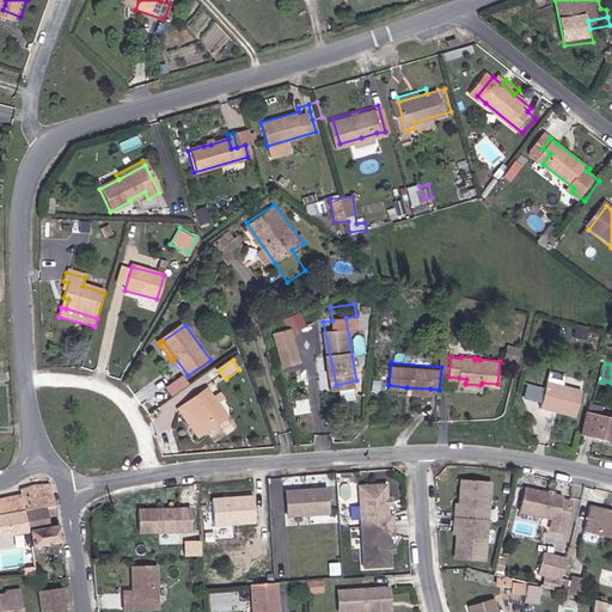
[(183,374),(164,385),(170,395),(188,384),(183,374)]
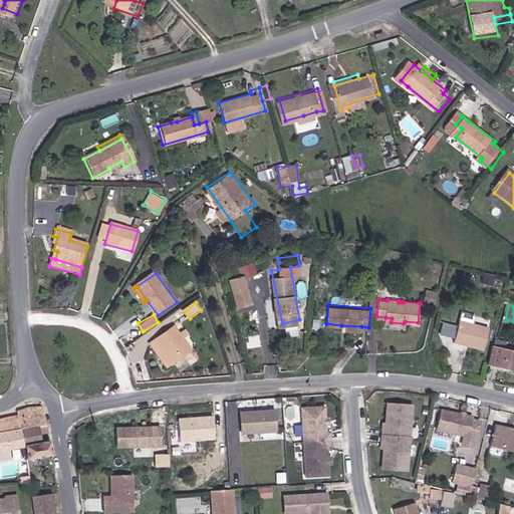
[(444,320),(441,333),(452,336),(456,324),(444,320)]
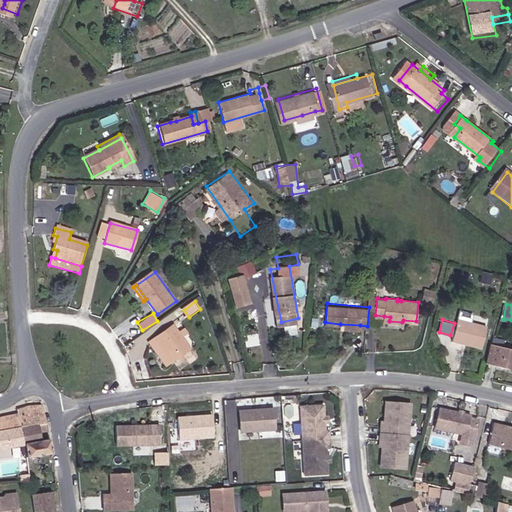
[(457,320),(452,341),(481,349),(486,328),(457,320)]
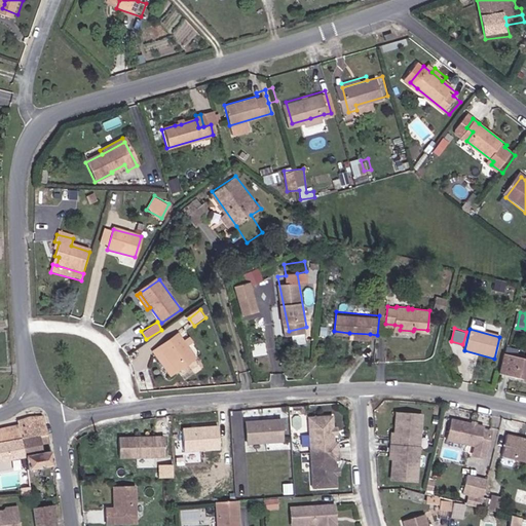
[(181,335),(163,347),(180,372),(197,360),(181,335)]
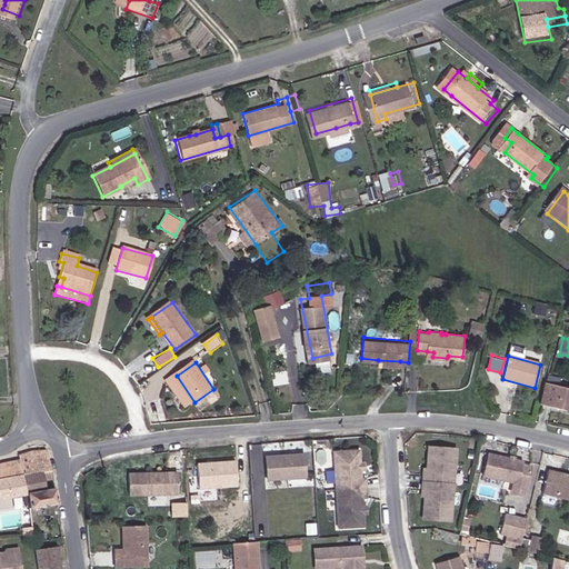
[(195,402),(177,376),(170,380),(188,407),(195,402)]
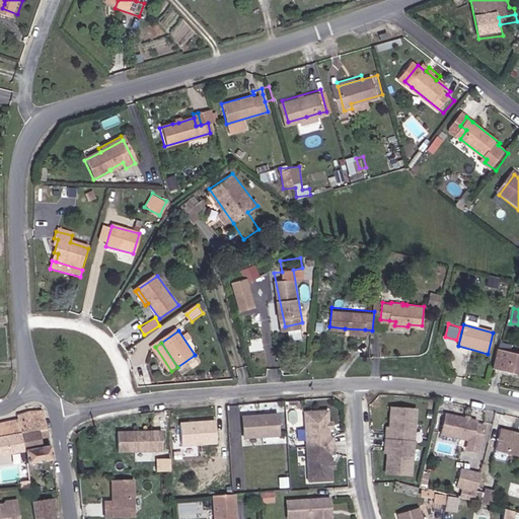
[(518,355),(497,350),(492,369),(518,376),(518,355)]
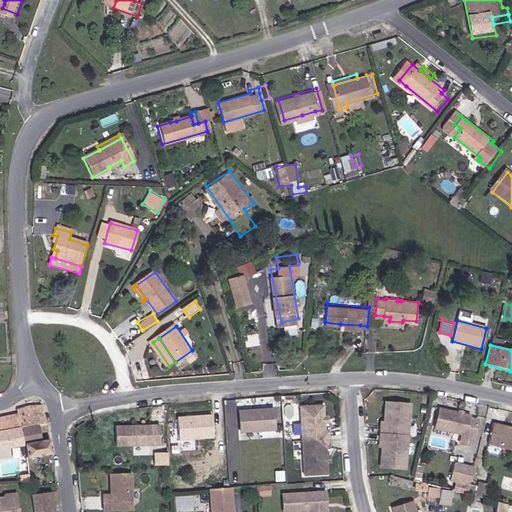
[(383,428),(383,436),(410,437),(412,406),(388,404),(386,428),(383,428)]
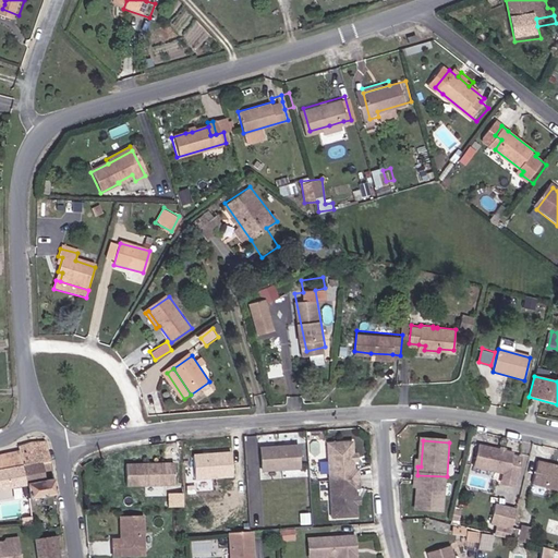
[(334,518),(349,518),(348,443),(330,444),(334,518)]
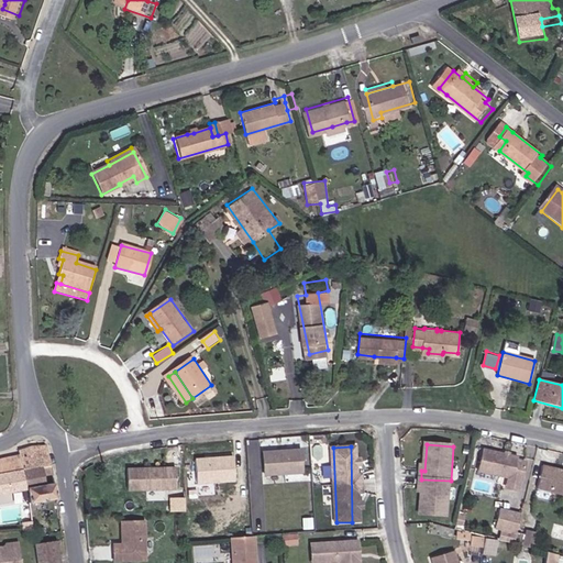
[(351,446),(352,522),(362,522),(361,509),(361,503),(361,493),(365,493),(364,474),(359,474),(359,465),(359,459),(359,446),(351,446)]
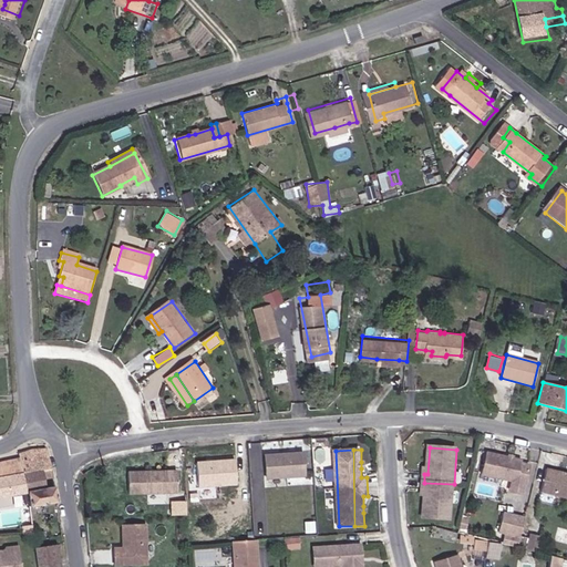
[(303,451),(263,452),(264,477),(306,476),(303,451)]
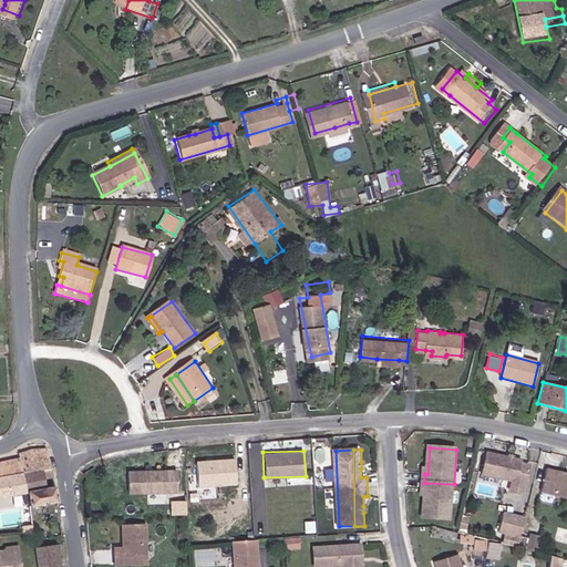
[(49,481),(57,481),(51,454),(24,460),(26,466),(30,498),(32,509),(62,505),(59,492),(51,493),(49,481)]
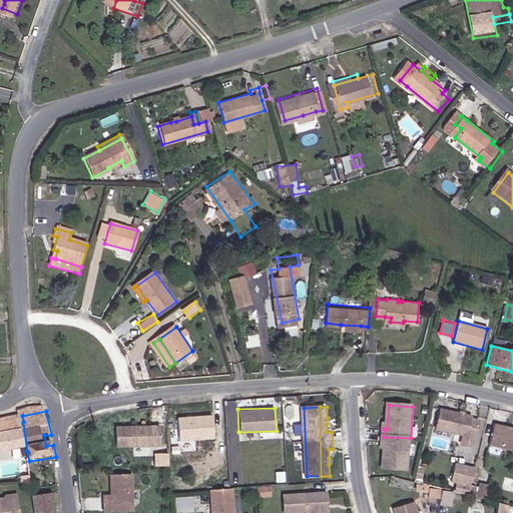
[(474,419),(442,411),(437,431),(466,438),(477,440),(481,423),(474,421),(474,419)]
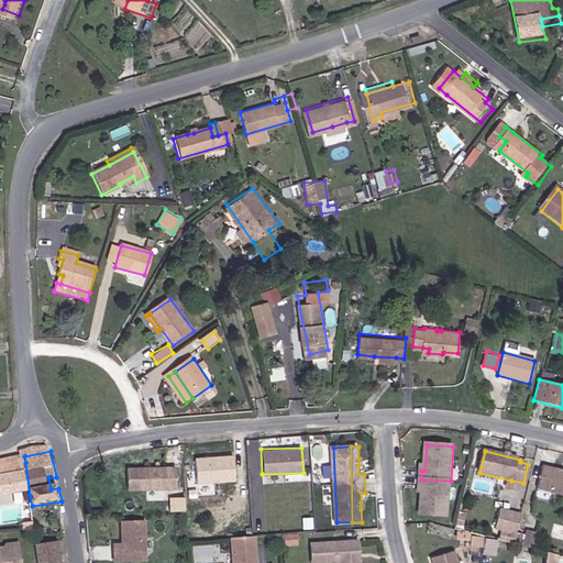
[(235,456),(197,457),(198,485),(236,483),(235,456)]
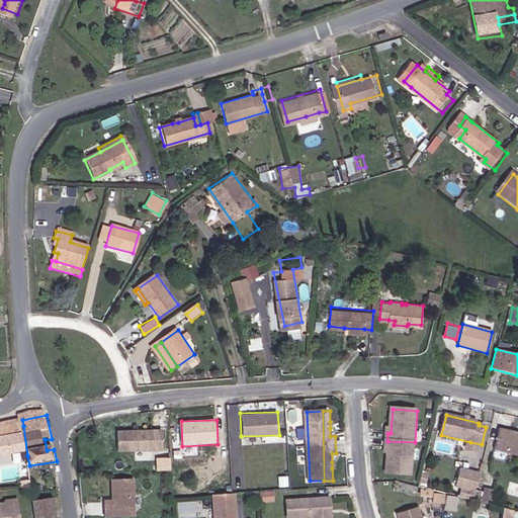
[(5,443),(0,443),(0,458),(27,455),(23,426),(3,429),(5,443)]
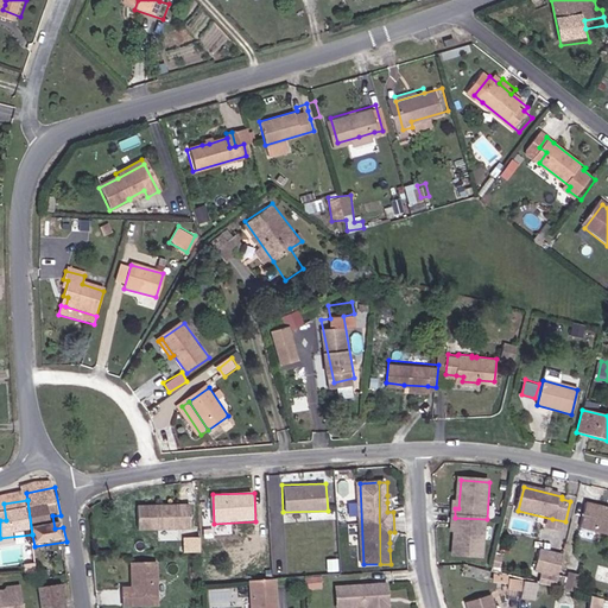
[(594,527),(591,501),(588,500),(582,524),(594,527)]
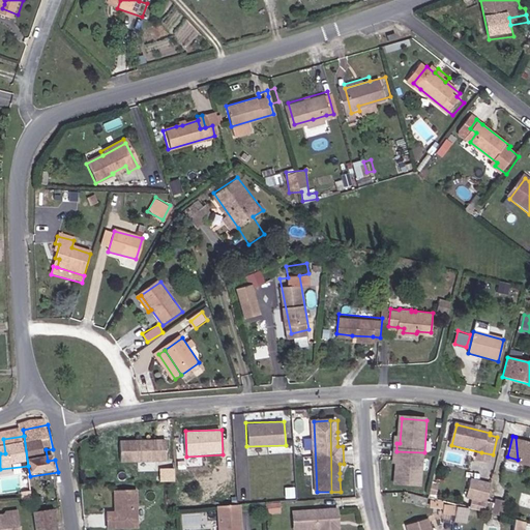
[(529,439),(516,437),(518,460),(529,462),(529,439)]
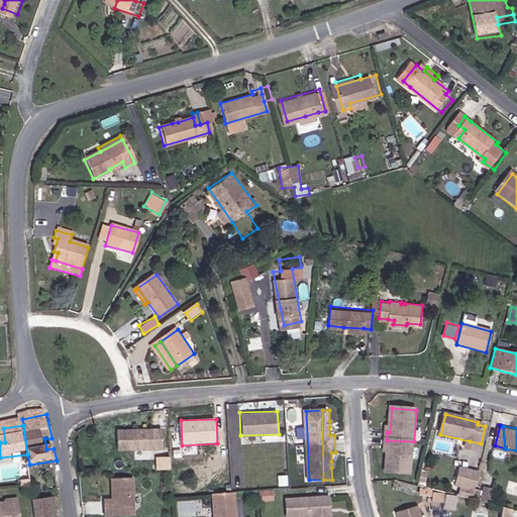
[(162,429),(118,432),(119,452),(164,449),(162,429)]
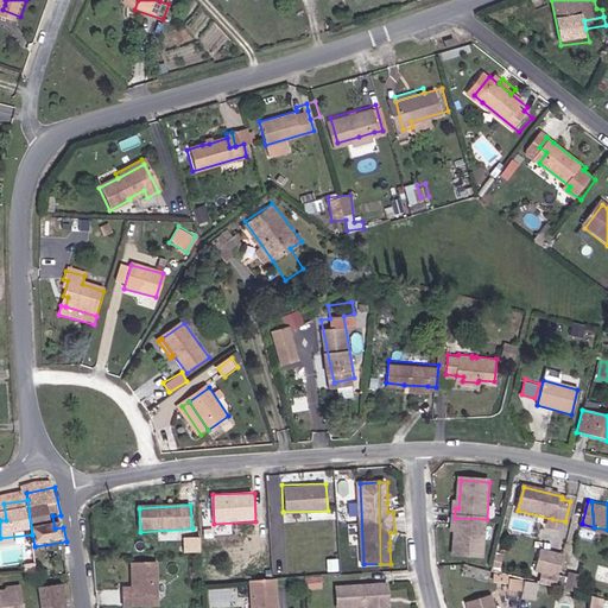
[(487,519),(455,518),(454,527),(457,527),(455,556),(483,558),(487,519)]
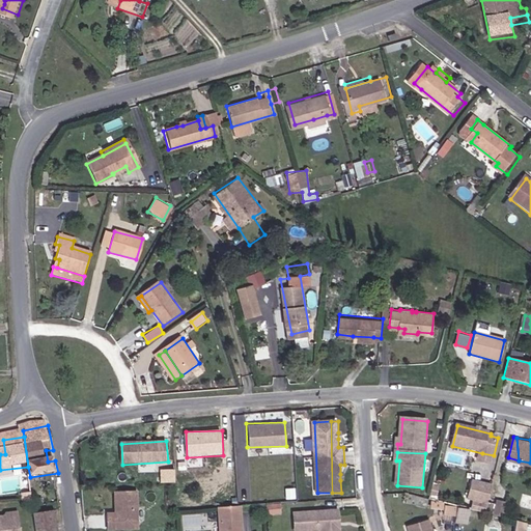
[(493,455),(482,453),(480,462),(491,465),(493,455)]
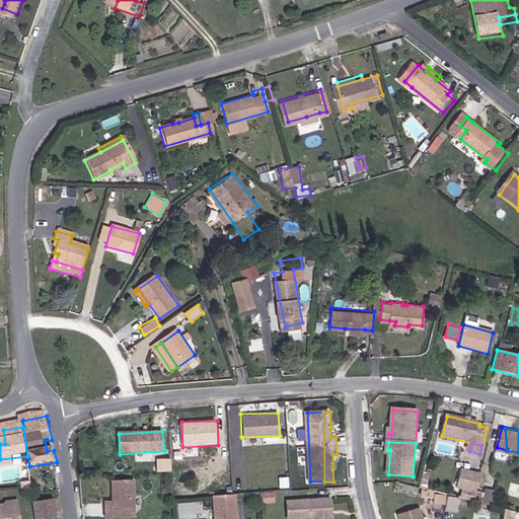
[(477,498),(483,475),(463,470),(459,488),(474,492),(473,497),(477,498)]
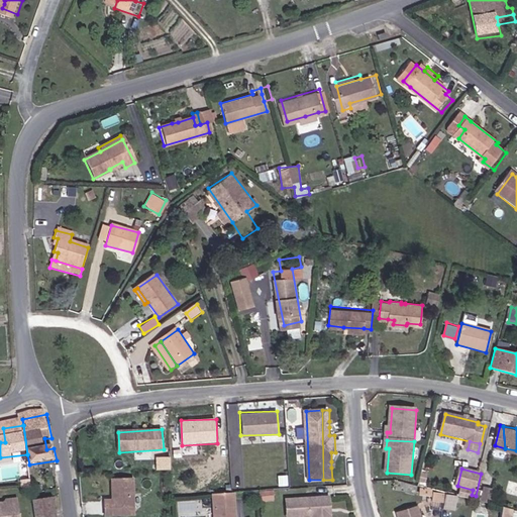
[(136,479),(115,481),(117,501),(109,502),(110,516),(125,515),(125,513),(132,513),(139,505),(136,479)]
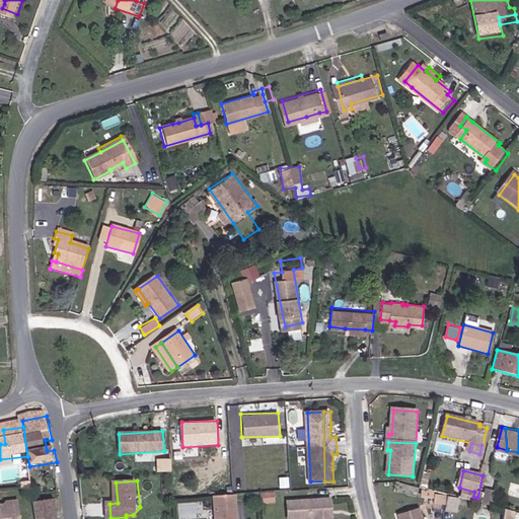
[(455,511),(456,495),(434,493),(433,510),(455,511)]
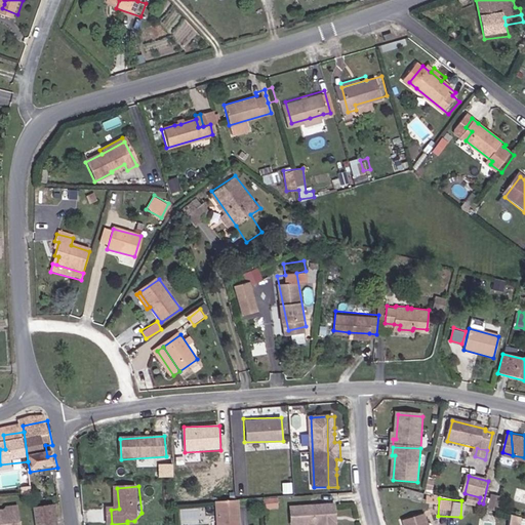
[(278,499),(266,500),(267,510),(279,509),(278,499)]
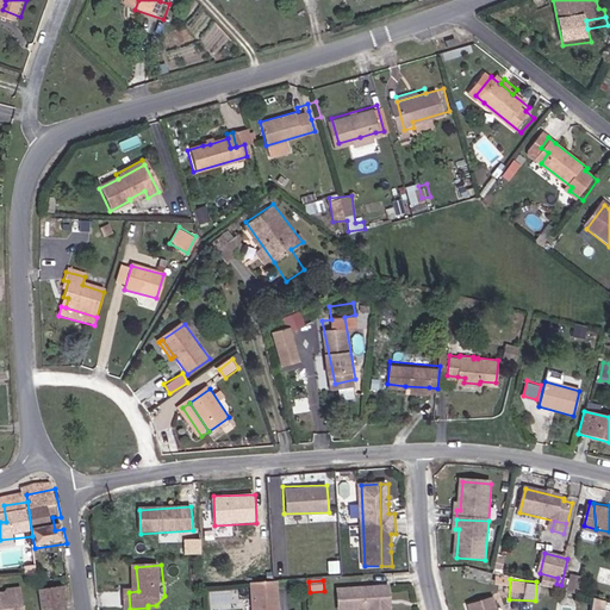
[(279,609),(278,583),(251,584),(253,609),(279,609)]
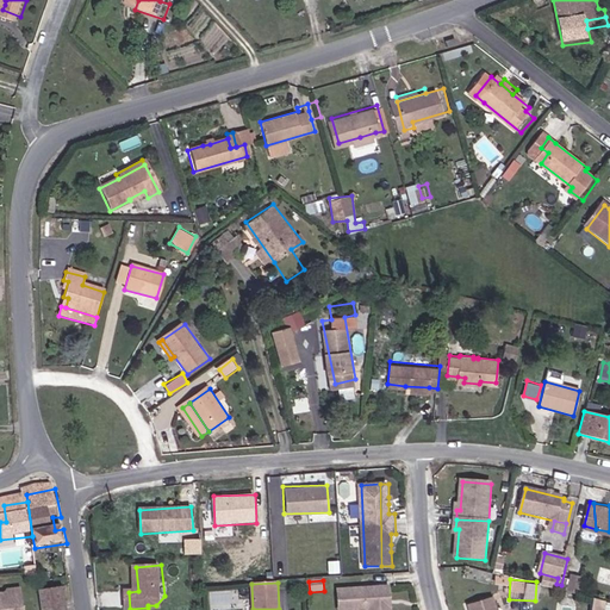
[(383,609),(383,586),(358,587),(359,609),(369,609),(368,609),(383,609)]
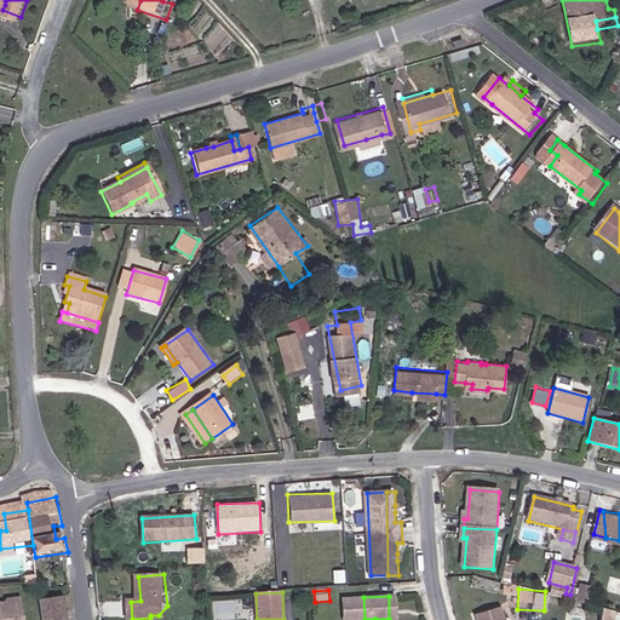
[(344,619),(360,619),(365,619),(363,597),(344,598),(344,619)]
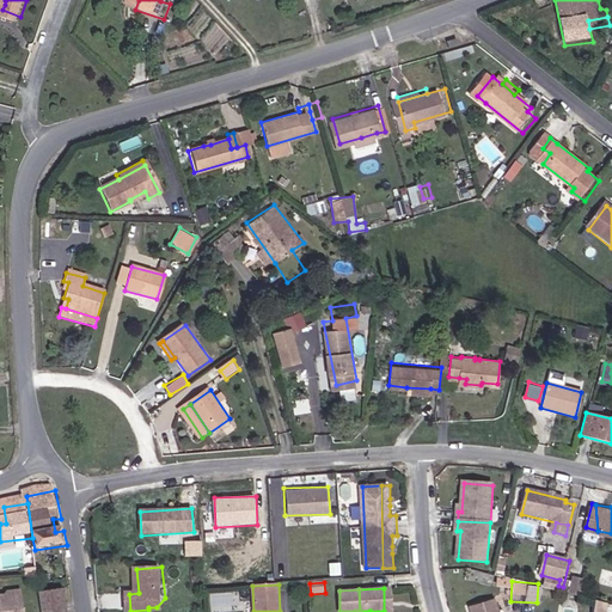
[(43,611),(71,611),(68,595),(42,598),(43,611)]
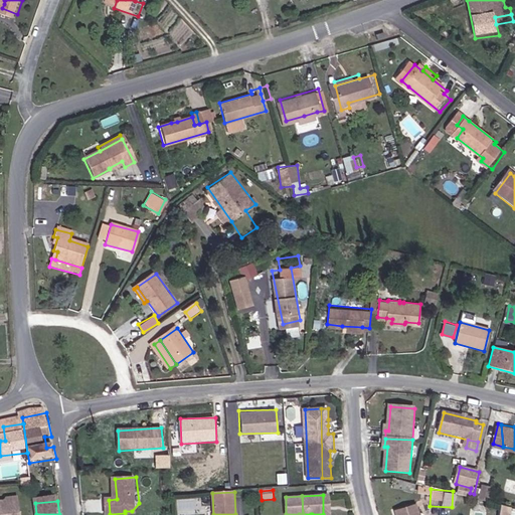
[(0,508),(2,510),(6,510),(9,505),(20,504),(19,502),(0,504),(0,508)]
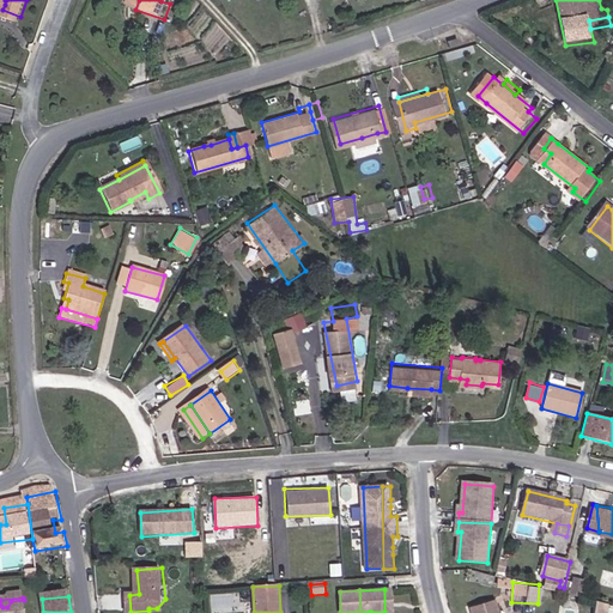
[(149,608),(149,611),(165,610),(165,599),(157,608),(149,608)]
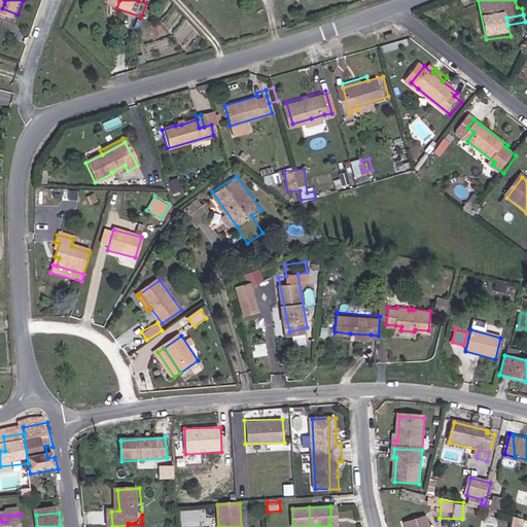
[(21,526),(21,516),(9,517),(6,522),(2,522),(0,520),(0,526),(21,526)]
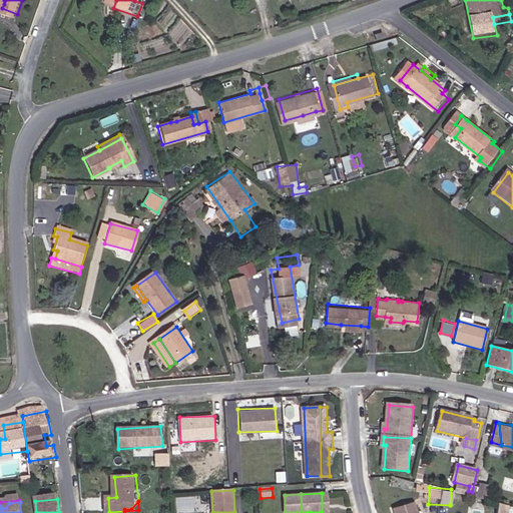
[(396,510),(397,512),(418,512),(416,503),(396,510)]
